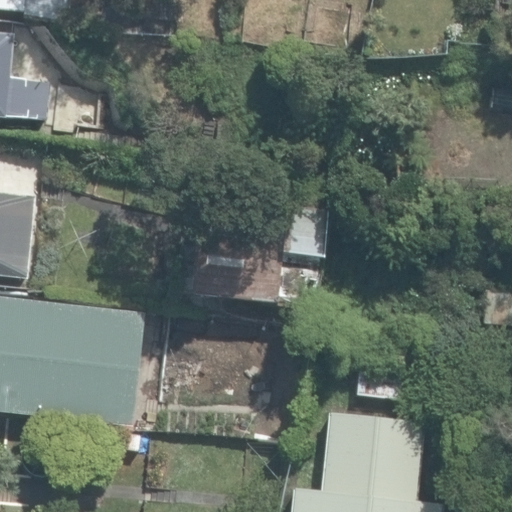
[(0,118),(3,119),(4,117),(44,121),(48,82),(7,78),(11,36),(0,34),(0,118)]
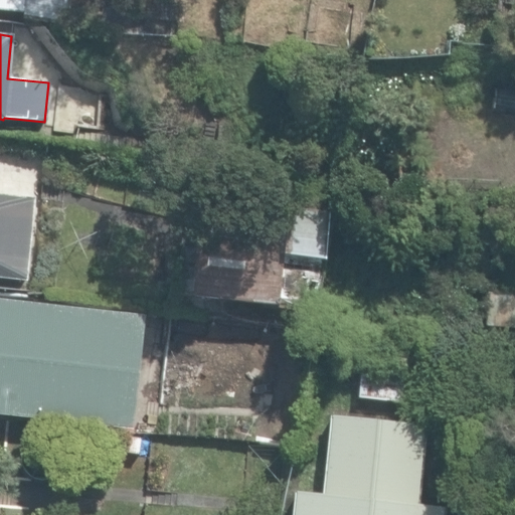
[(59,123),(91,127),(95,97),(63,93),(59,123)]
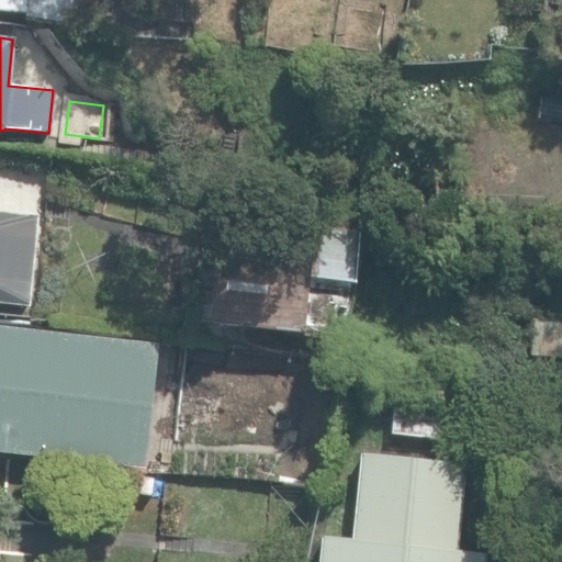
[(0,284),(30,288),(37,216),(0,212),(0,209),(4,168),(0,167),(0,284)]
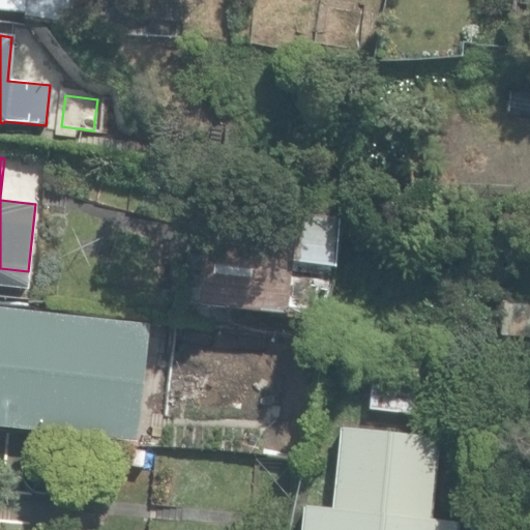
[(287,319),(322,323),(327,268),(334,269),(340,214),(208,201),(198,304),(287,314),(287,319)]
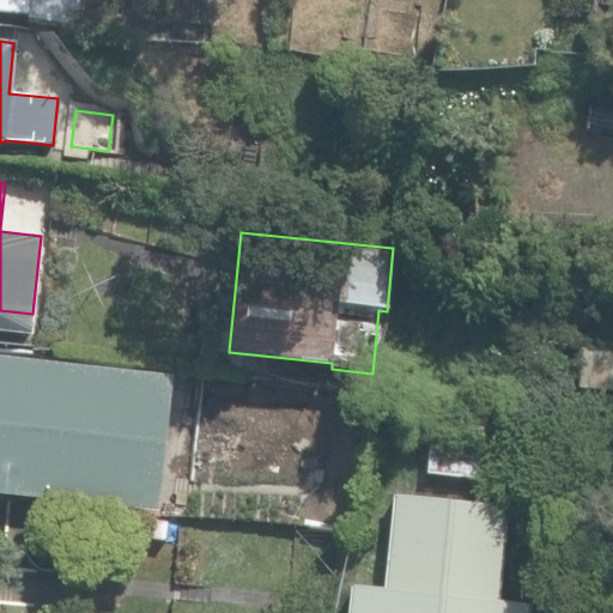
[(0,492),(158,509),(171,376),(0,357),(0,492)]
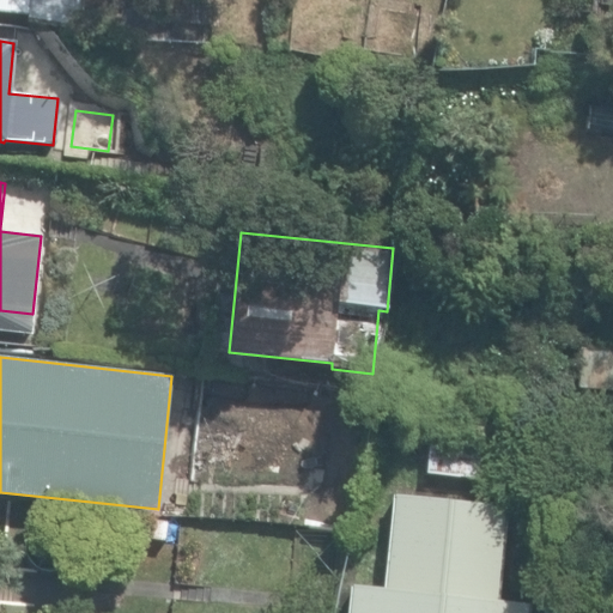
[(275,525),(347,534),(371,400),(328,393),(321,438),(327,439),(319,487),(298,497),(275,493),(275,525)]
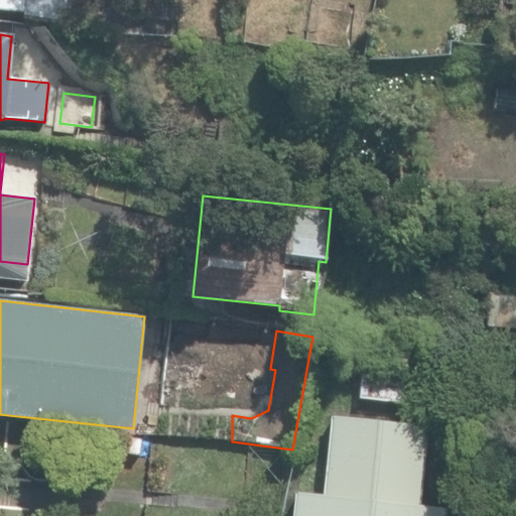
[(359,400),(412,406),(416,372),(363,366),(359,400)]
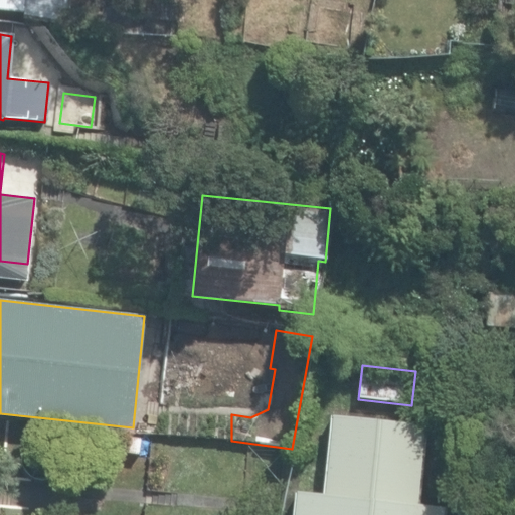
[(291,514),(446,514),(447,507),(415,504),(424,425),(331,415),(322,495),(294,492),(291,514)]
